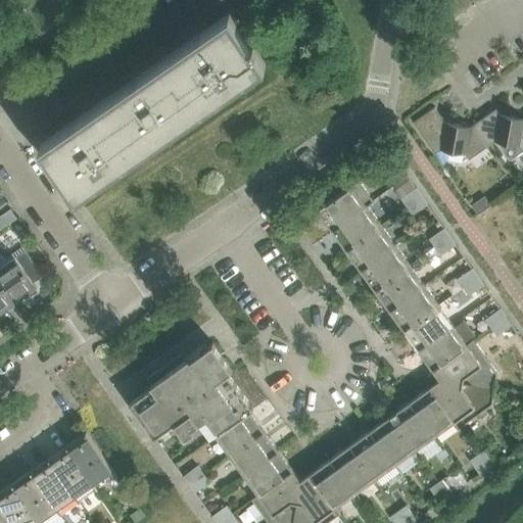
[(229,13),(220,19),(40,144),(77,196),(266,64),(254,48),(257,46),(254,42),(251,44),(229,13)]
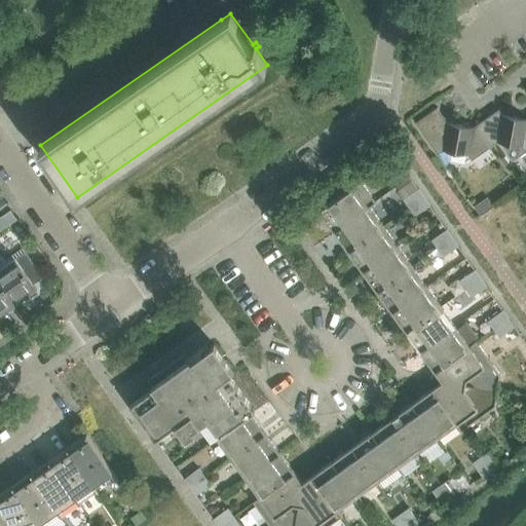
[(494,145),(480,123),(473,128),(449,123),(438,108),(416,122),(438,154),(444,150),(467,154),(472,160),(494,145)]
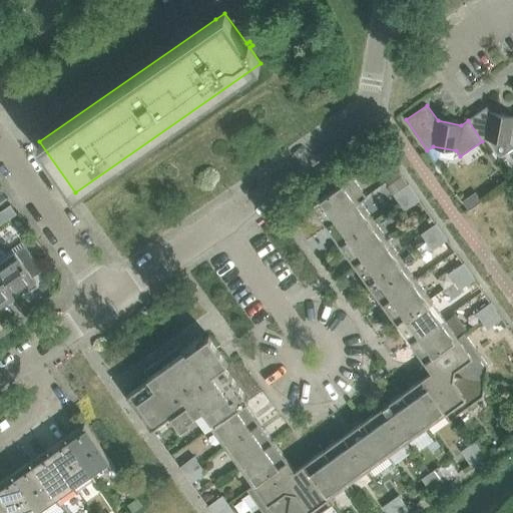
[(512,116),(491,113),(487,107),(468,120),(482,141),(486,138),(509,142),(512,147),(512,116)]
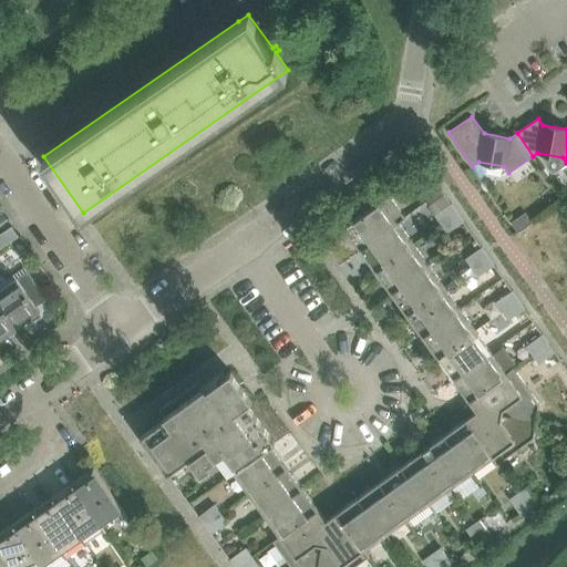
[(416,189),(433,177),(426,168),(410,181),(416,189)]
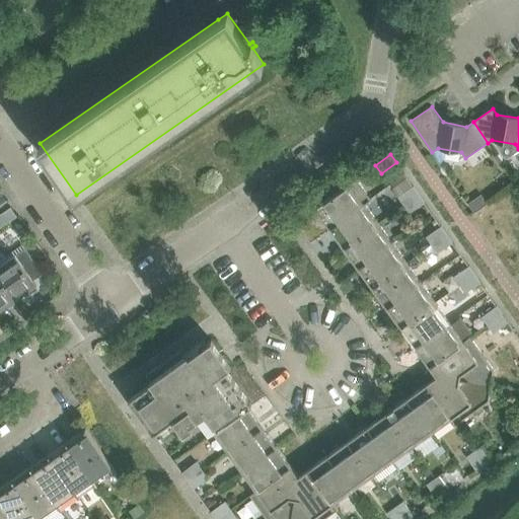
[(364,204),(365,205),(371,201),(356,179),(315,209),(329,228),(364,204)]
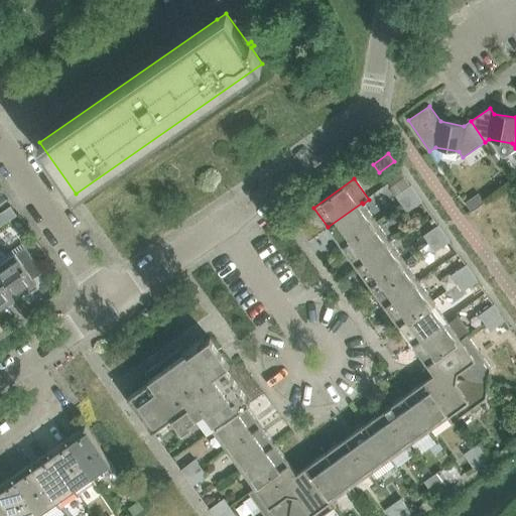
[(401,204),(416,194),(411,185),(396,196),(401,204)]
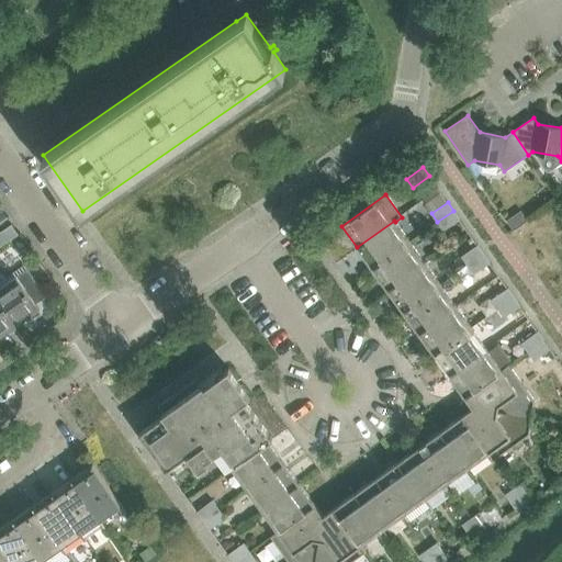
[(453,211),(437,222),(444,232),(460,220),(453,211)]
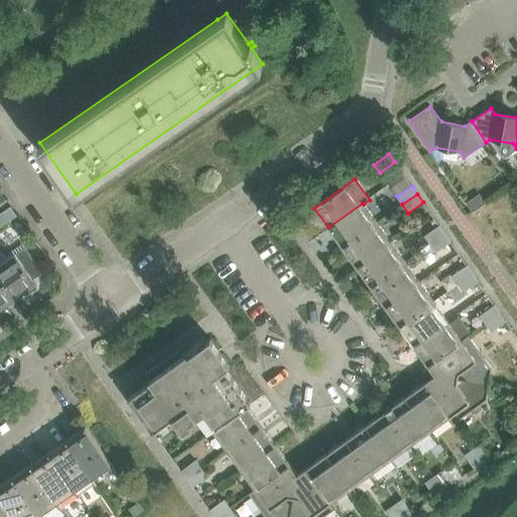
[(467,203),(473,212),(478,209),(485,204),(479,195),(467,203)]
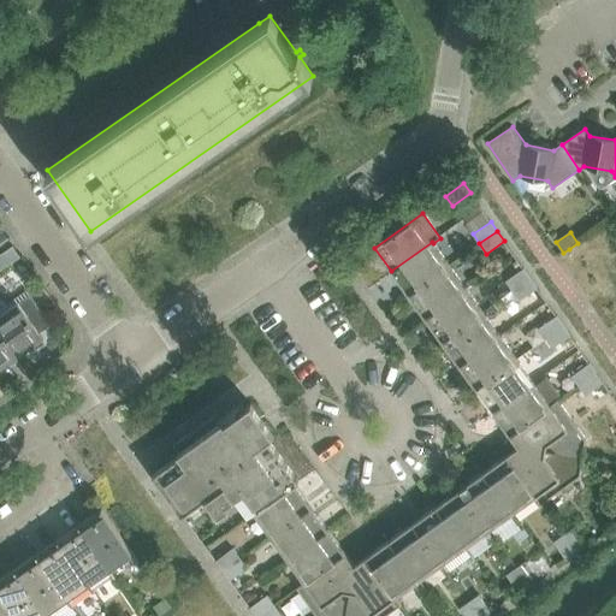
[(449,265),(433,243),(432,242),(391,271),(408,295),(449,265)]
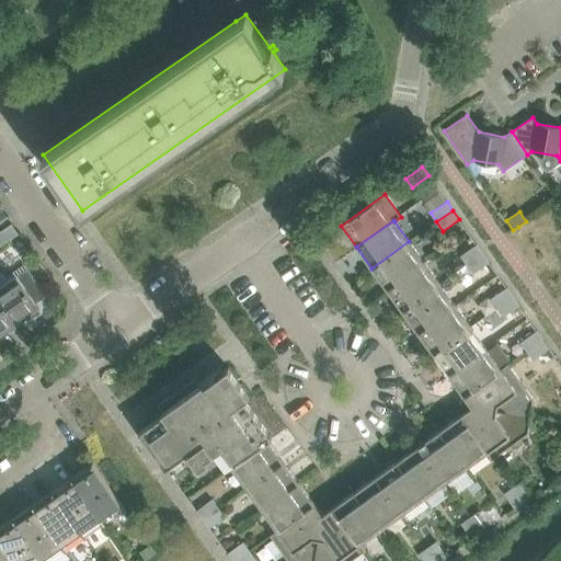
[(387,289),(424,263),(409,241),(371,268),(387,289)]
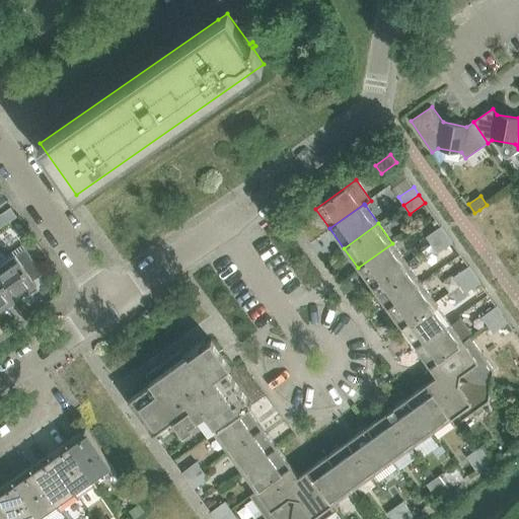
[(446,234),(442,228),(441,226),(426,237),(432,245),(446,234)]
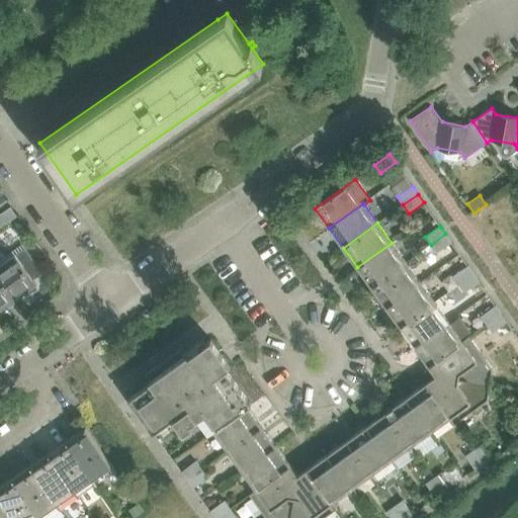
[(445,234),(431,245),(436,253),(451,243),(445,234)]
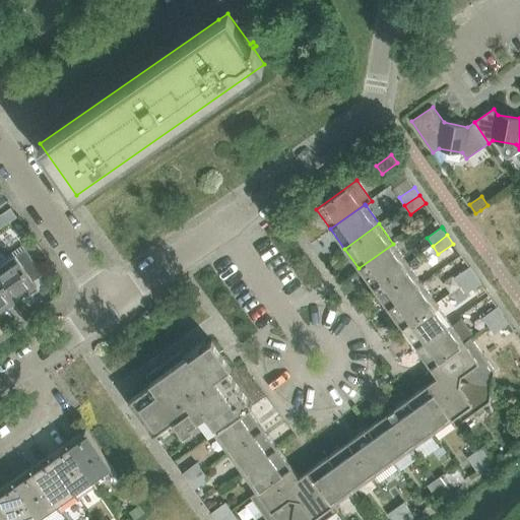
[(373,288),(407,263),(393,244),(359,268),(373,288)]
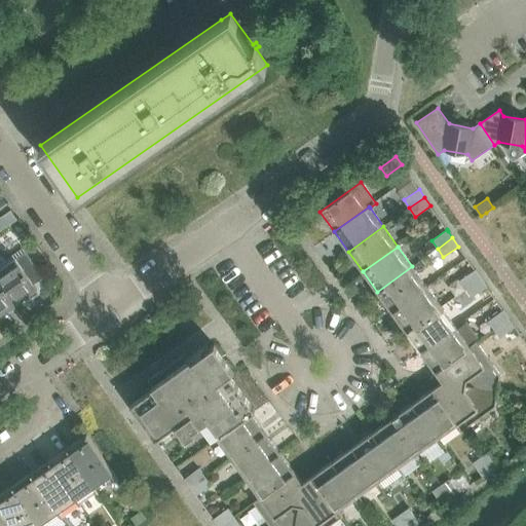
[(22,249),(0,263),(0,285),(14,305),(36,291),(32,286),(42,278),(22,249)]
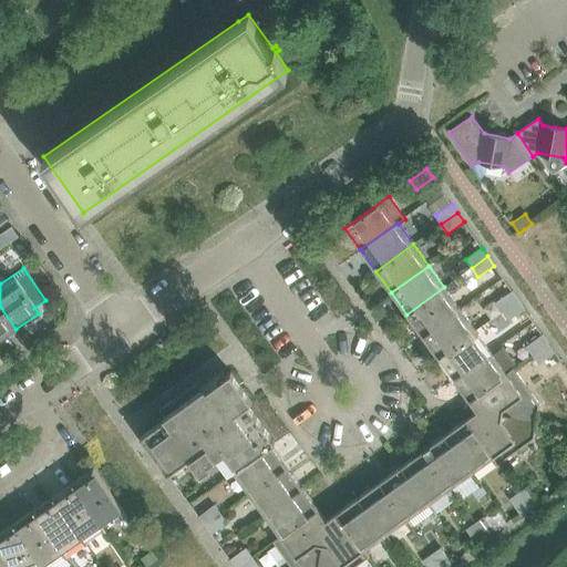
[(422,337),(460,309),(444,287),(406,315),(422,337)]
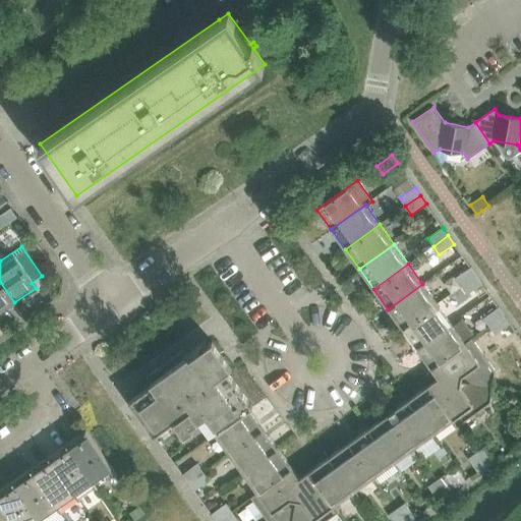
[(461,286),(476,275),(470,268),(456,278),(461,286)]
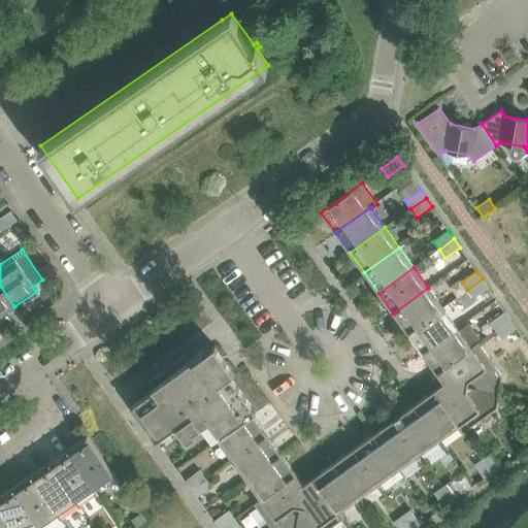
[(483,278),(467,290),(473,298),(489,288),(483,278)]
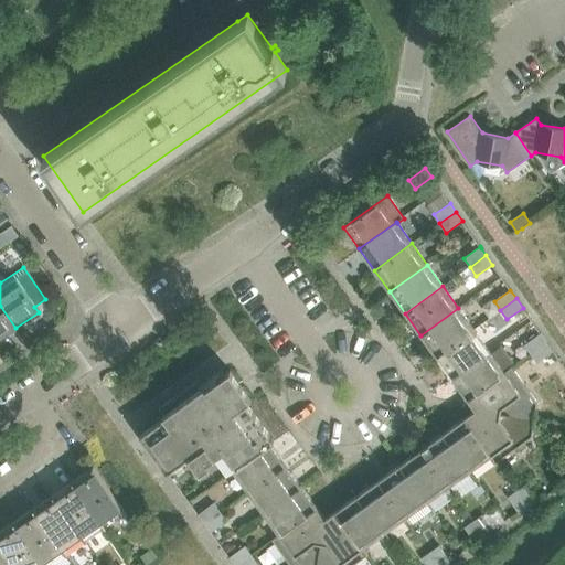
[(0,306),(0,339),(16,328),(0,306)]
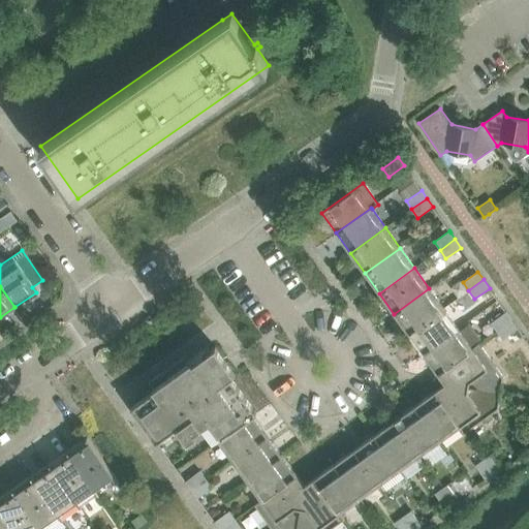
[(408,334),(443,308),(429,288),(394,314),(408,334)]
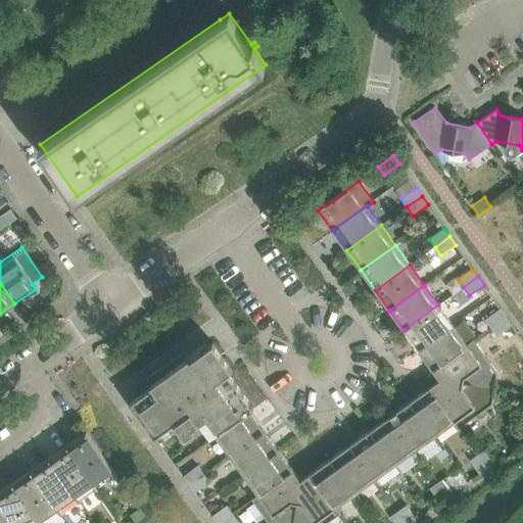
[(418,349),(453,325),(438,304),(403,330),(418,349)]
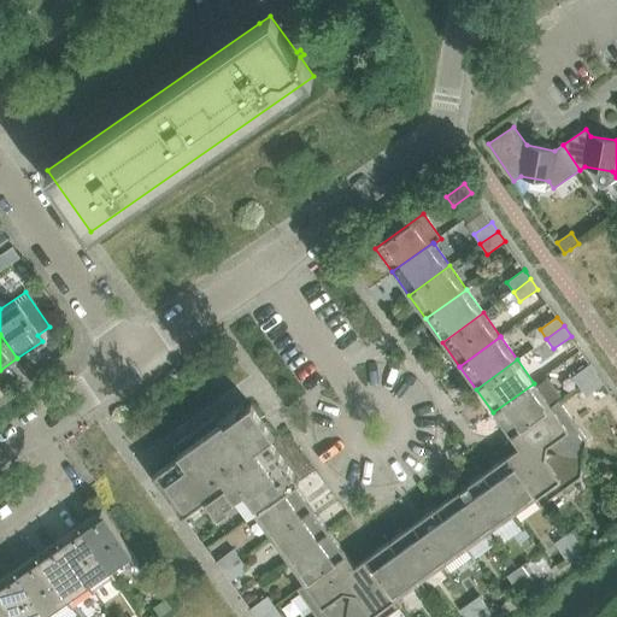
[(579,386),(597,372),(591,364),(573,376),(579,386)]
